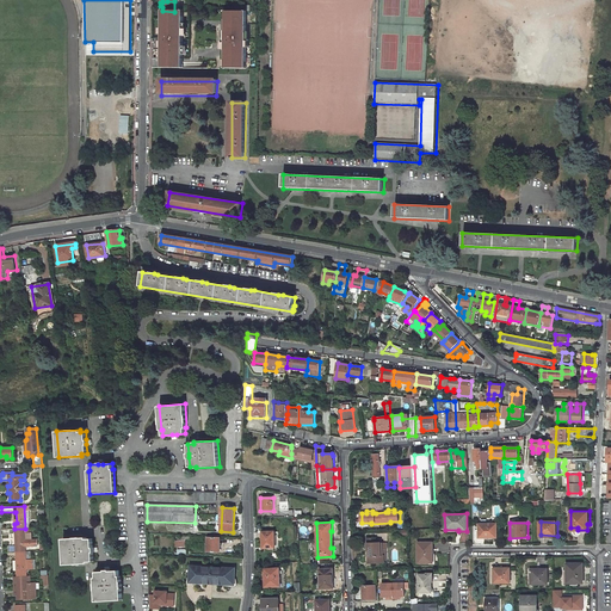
[(481,538),(489,538),(489,539),(499,539),(499,524),(481,525),(481,538)]
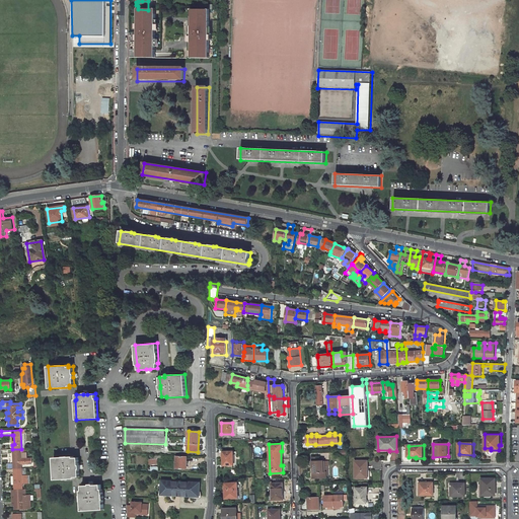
[(14,454),(15,463),(13,463),(13,468),(22,468),(22,464),(32,463),(31,458),(22,458),(21,449),(12,449),(13,454),(14,454)]
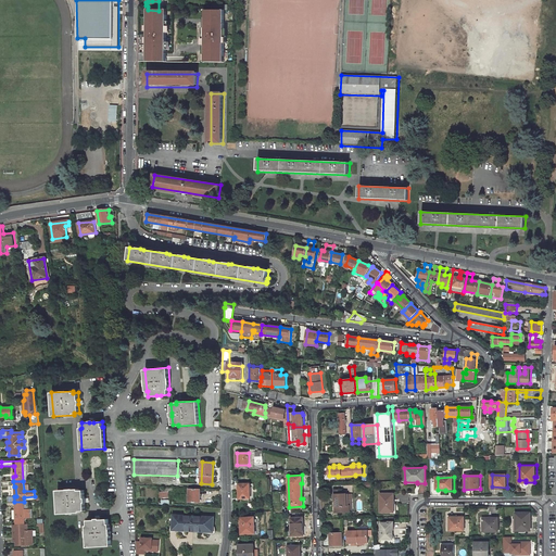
[(239,483),(239,498),(250,498),(251,483),(239,483)]
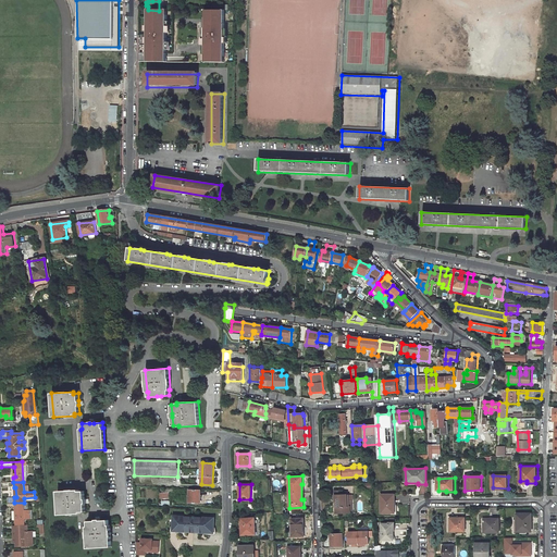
[(85,503),(85,498),(84,491),(79,492),(79,490),(58,491),(59,515),(81,514),(81,511),(85,511),(85,503)]
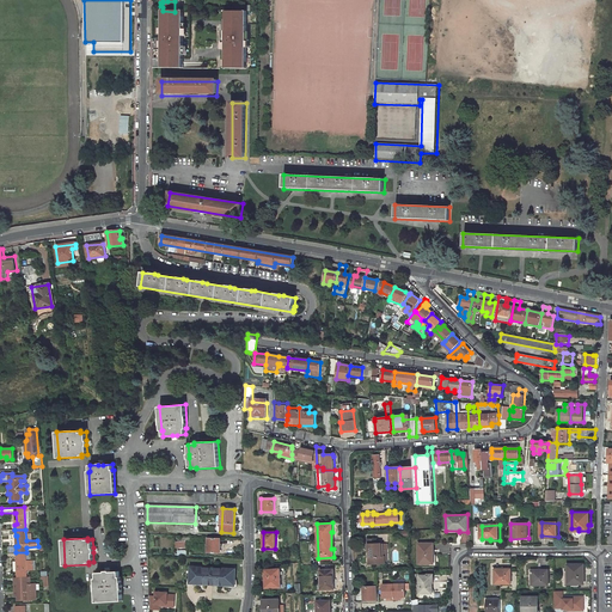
[(221,539),(209,538),(208,552),(221,552),(221,539)]
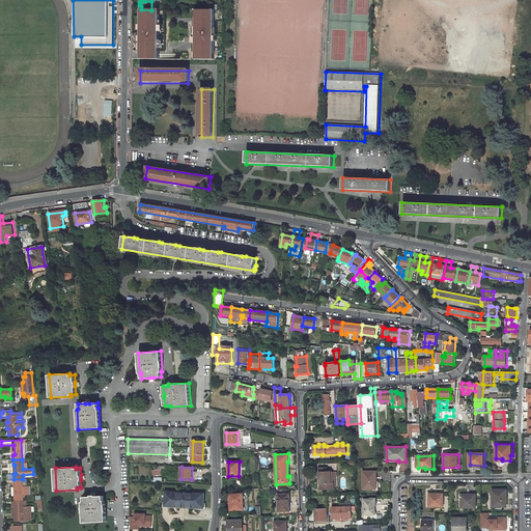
[(365,471),(365,490),(378,490),(378,471),(365,471)]
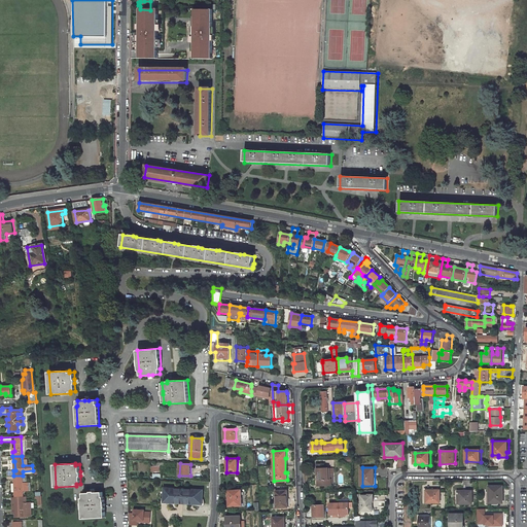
[(330,480),(330,468),(324,468),(318,468),(318,473),(319,473),(320,486),(331,485),(331,480),(330,480)]
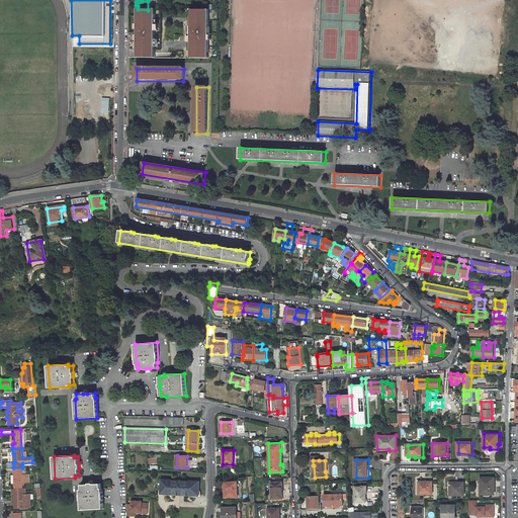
[(15,476),(16,484),(14,484),(14,485),(14,489),(23,489),(23,483),(28,483),(28,475),(22,475),(22,467),(13,467),(14,476),(15,476)]
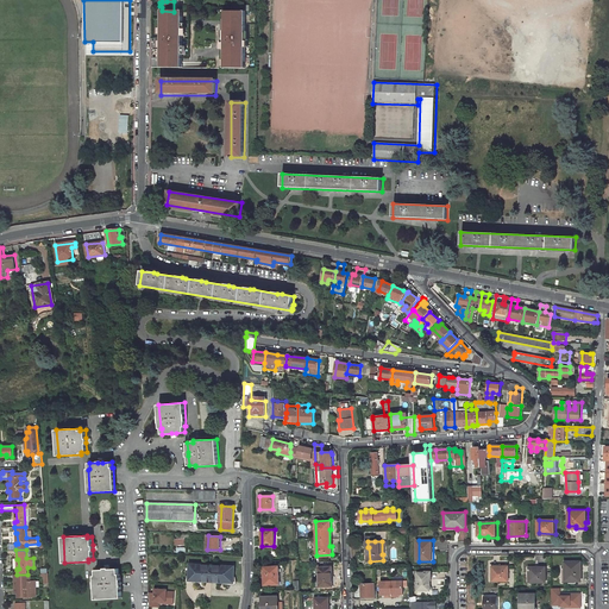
[(566,562),(566,582),(573,581),(573,579),(582,579),(582,562),(566,562)]
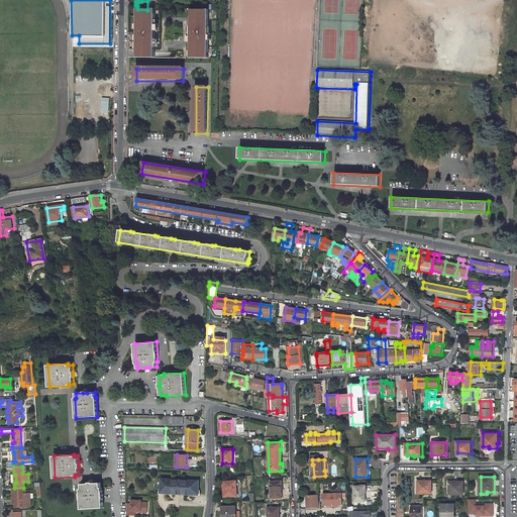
[(183,480),(163,479),(163,489),(166,489),(166,493),(182,494),(183,480)]
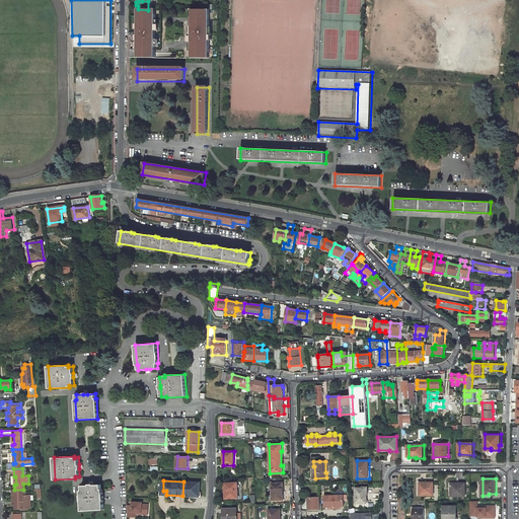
[(182,496),(197,497),(197,492),(201,492),(202,483),(183,482),(182,496)]
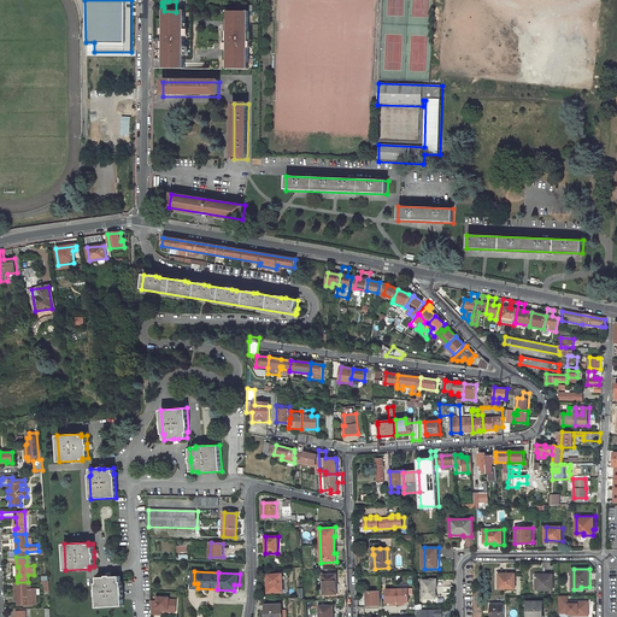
[(268,574),(268,593),(282,592),(282,574),(268,574)]
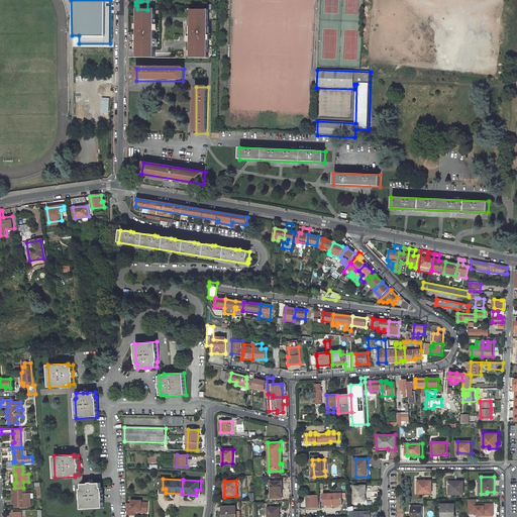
[(82,508),(103,507),(102,487),(101,487),(100,482),(93,483),(89,483),(81,483),(82,489),(80,489),(82,508)]
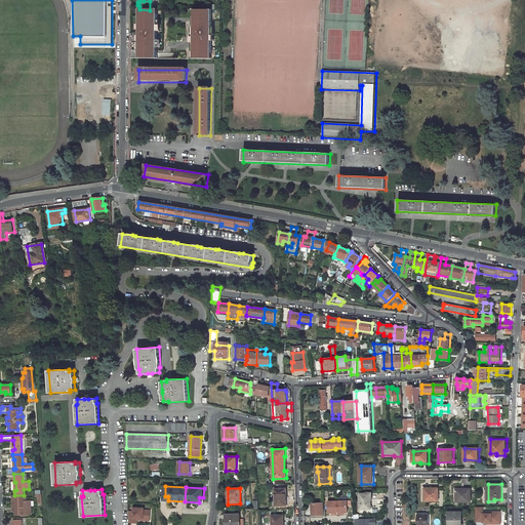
[(276,489),(277,505),(286,505),(287,505),(287,499),(286,499),(286,489),(276,489)]
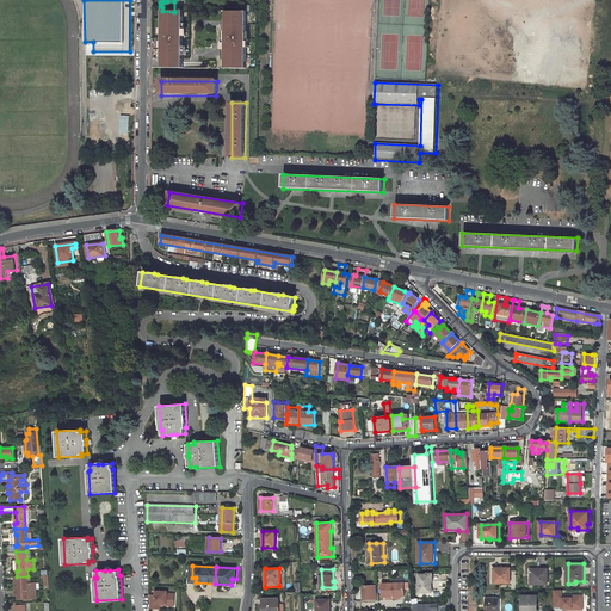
[(494,569),(494,586),(510,586),(510,569),(494,569)]
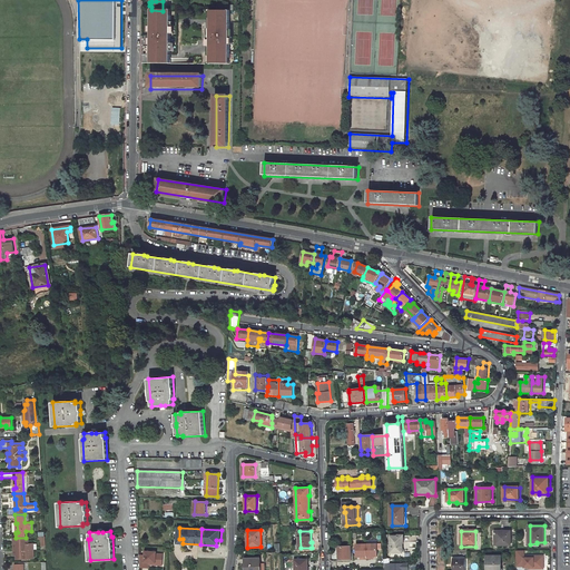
[(512,531),(497,531),(497,544),(512,543),(512,531)]
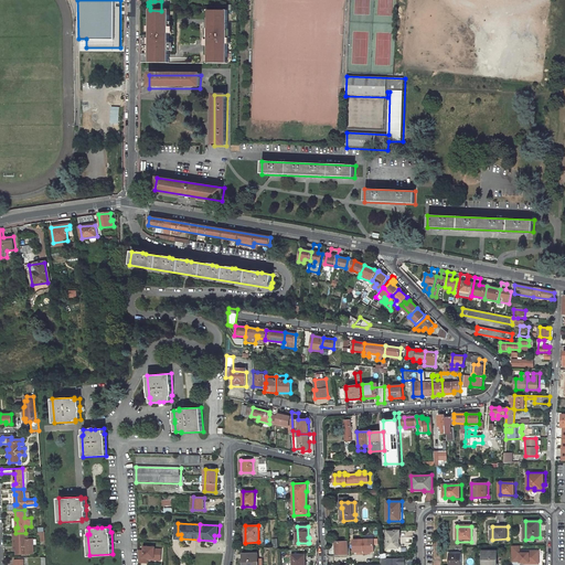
[(400,531),(387,531),(387,548),(400,548),(400,531)]
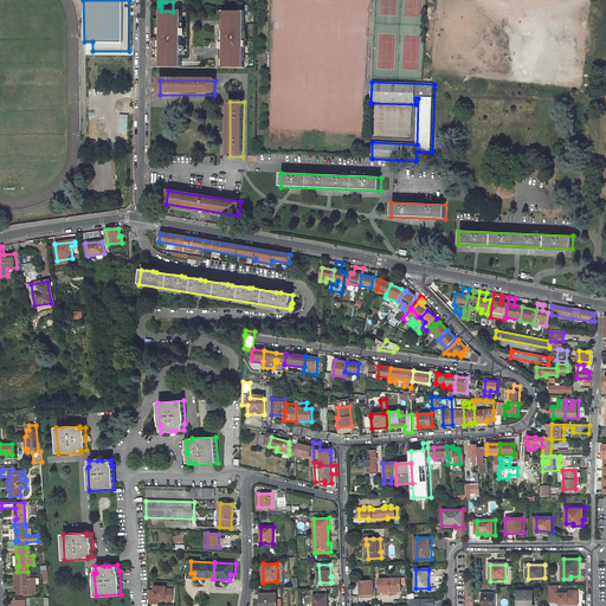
[(37,593),(37,585),(36,579),(27,579),(27,577),(31,577),(30,572),(27,572),(17,572),(17,577),(19,577),(20,585),(18,585),(18,594),(37,593)]
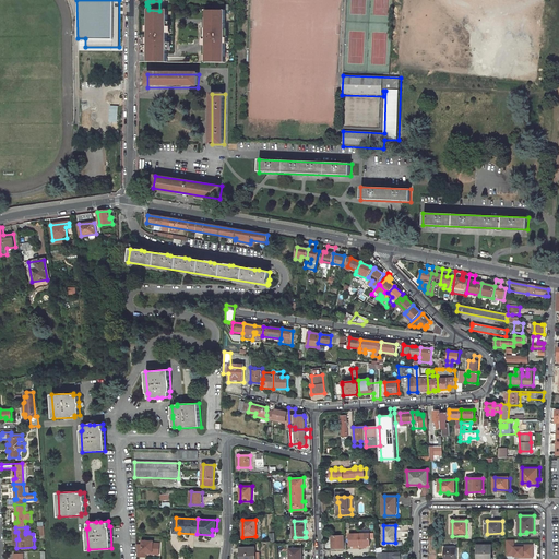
[(344,534),(333,535),(333,547),(344,547),(344,534)]
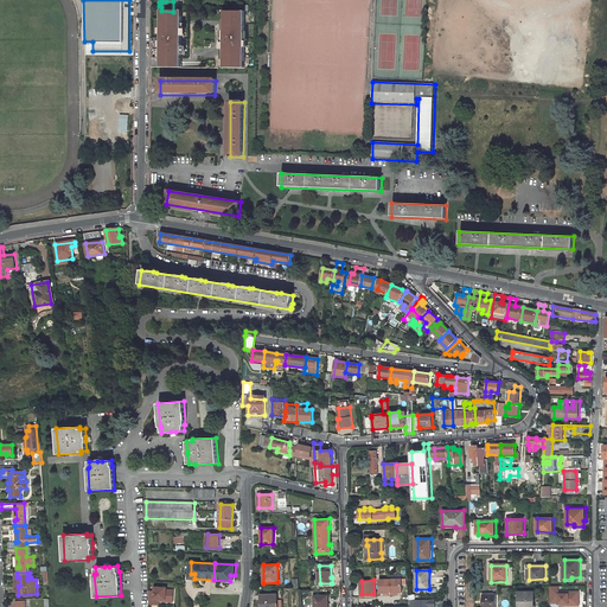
[(398,606),(398,580),(381,580),(382,605),(398,606)]
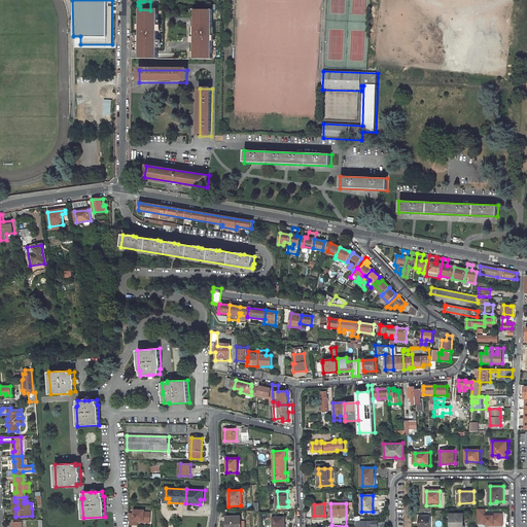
[(139,518),(145,517),(147,519),(152,519),(151,507),(136,508),(136,513),(131,513),(132,523),(139,522),(139,518)]
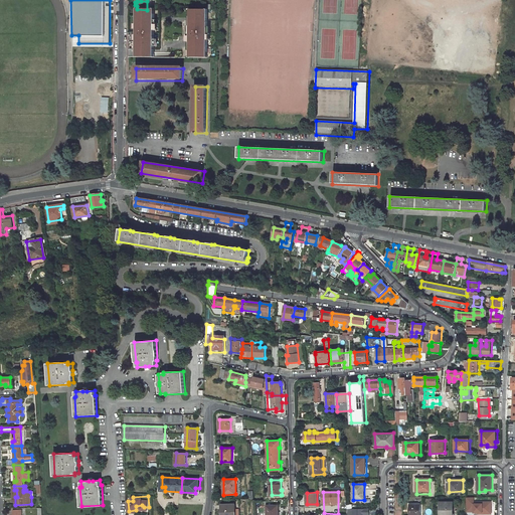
[(474,497),(467,497),(467,512),(475,511),(475,512),(479,512),(492,512),(492,502),(475,502),(474,497)]
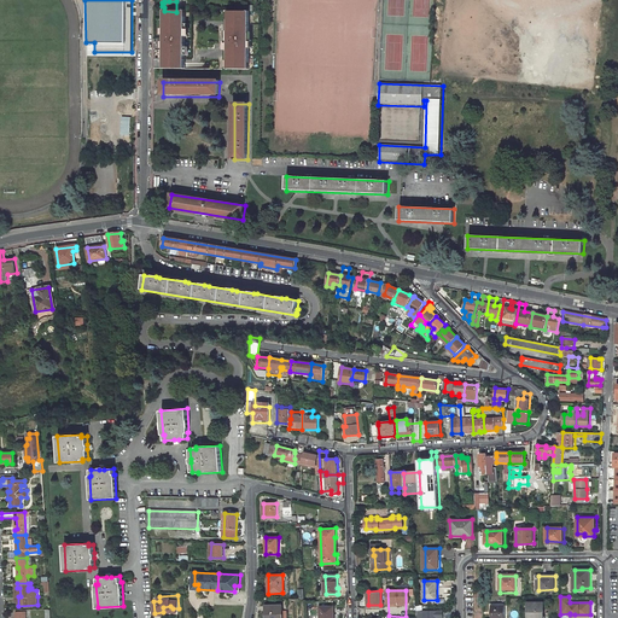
[(283,617),(283,605),(266,605),(266,612),(264,612),(263,617),(283,617)]
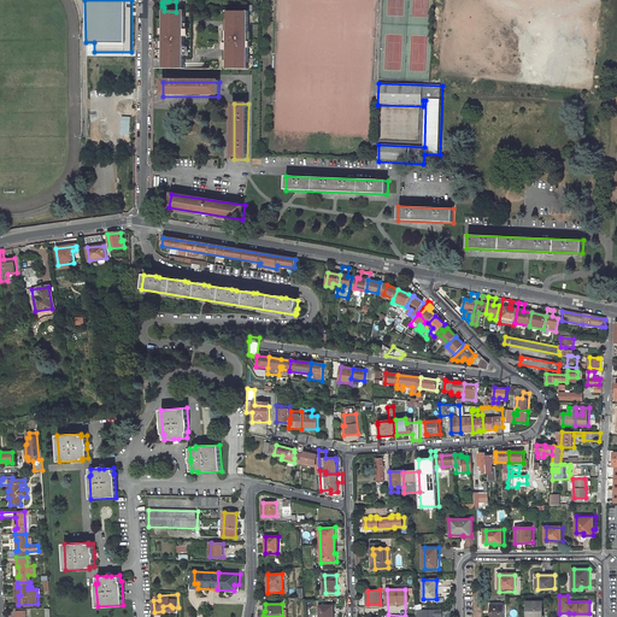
[(319,605),(319,616),(331,616),(333,605),(319,605)]
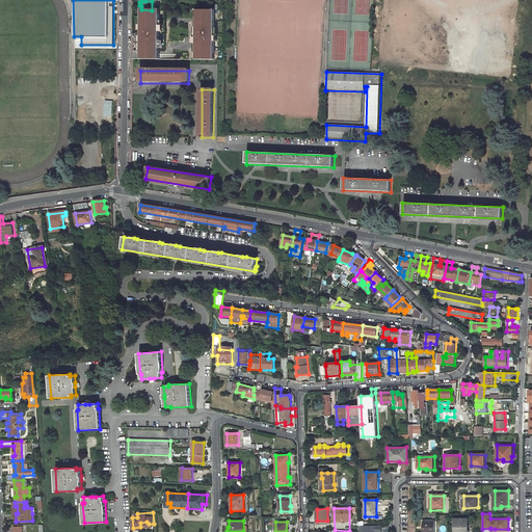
[(435,531),(436,522),(422,523),(422,531),(435,531)]
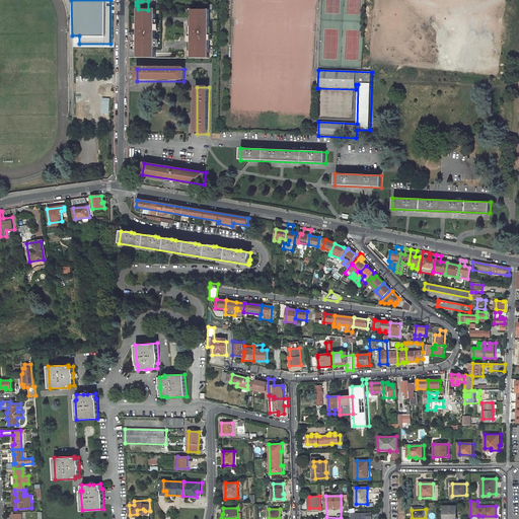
[(458,518),(458,509),(445,509),(445,518),(458,518)]
